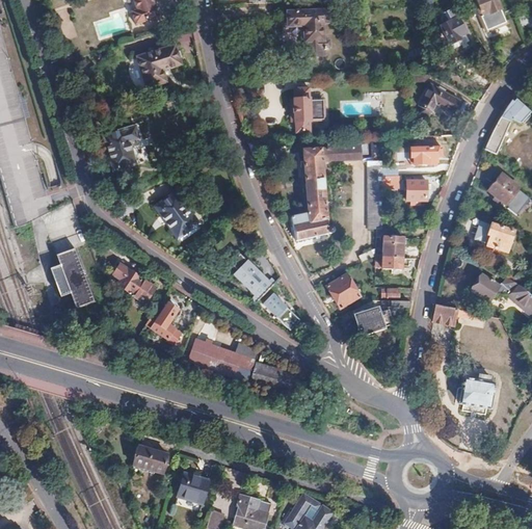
[(160,18),(154,0),(133,0),(136,9),(131,10),(136,25),(160,18)]
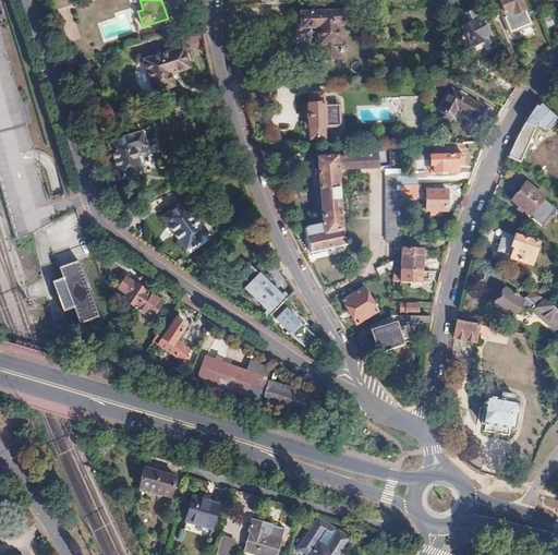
[(531,14),(523,0),(502,0),(504,2),(506,8),(505,9),(511,23),(531,14)]
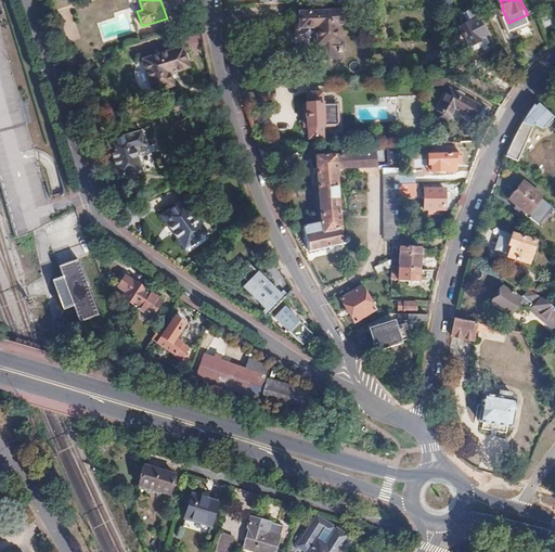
[(488,34),(477,16),(482,13),(479,9),(473,5),(462,12),(461,18),(463,24),(459,26),(470,46),(473,45),(481,40),(480,38),(488,34)]
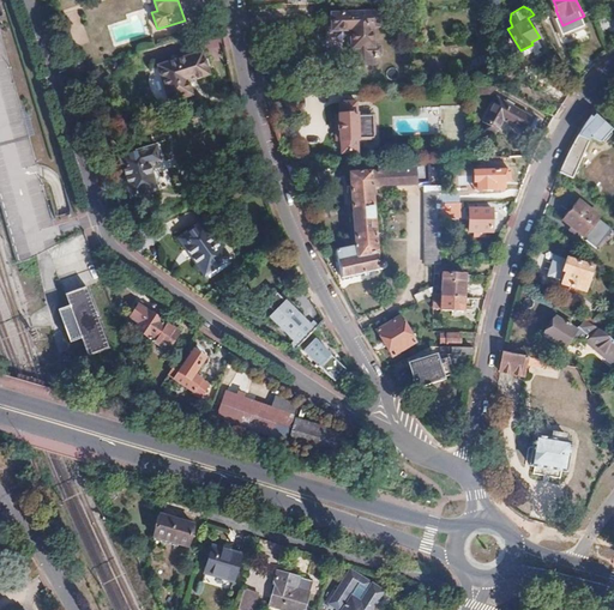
[(373,46),(373,24),(379,23),(379,10),(331,11),(331,26),(350,28),(350,50),(342,50),(343,67),(362,67),(362,62),(373,62),(373,56),(375,56),(375,53),(380,53),(380,46),(373,46)]
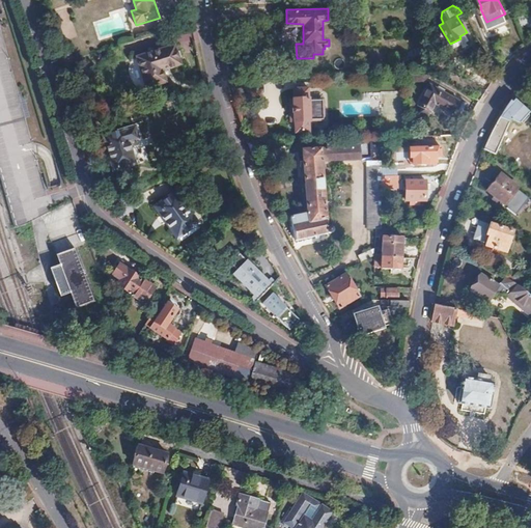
[(454,48),(471,39),(467,32),(459,36),(460,38),(452,43),(454,48)]
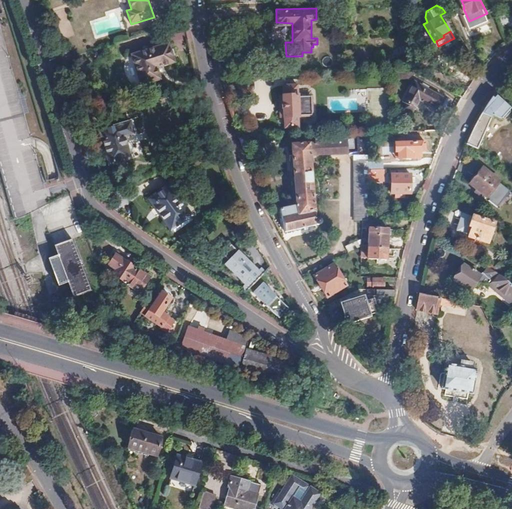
[(170,43),(132,54),(141,85),(163,79),(159,66),(175,61),(170,43)]
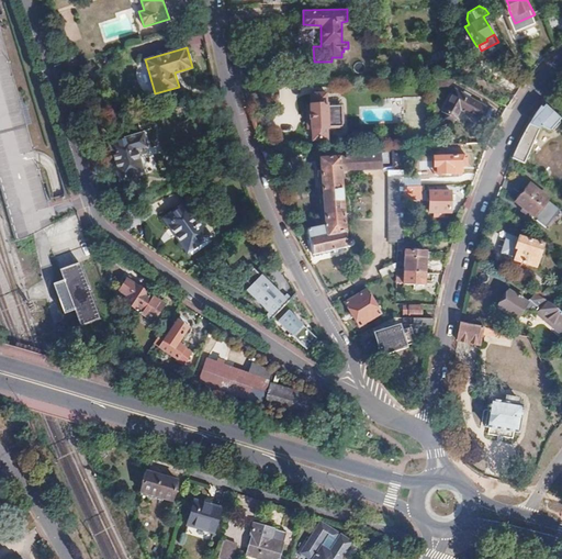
[(259,82),(259,75),(248,75),(248,67),(240,68),(242,71),(244,84),(259,82)]
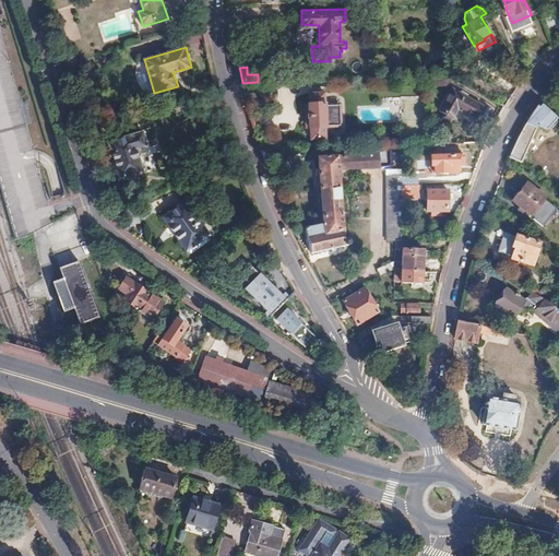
[(261,94),(261,82),(258,82),(242,83),(245,90),(246,94),(261,94)]
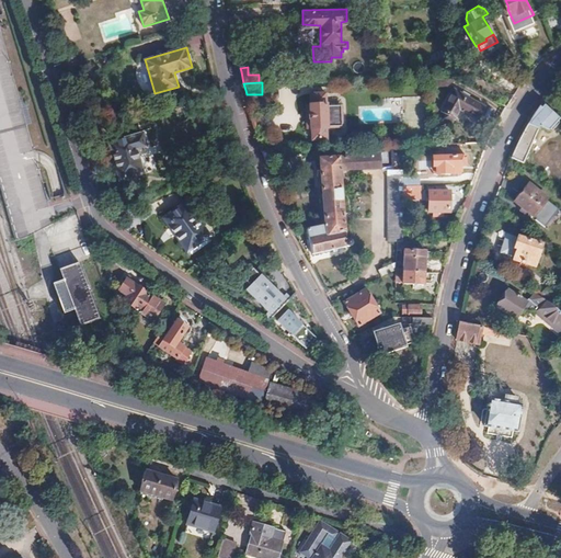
[(485,105),(455,88),(443,110),(447,112),(444,116),(453,122),(460,107),(478,117),(485,105)]
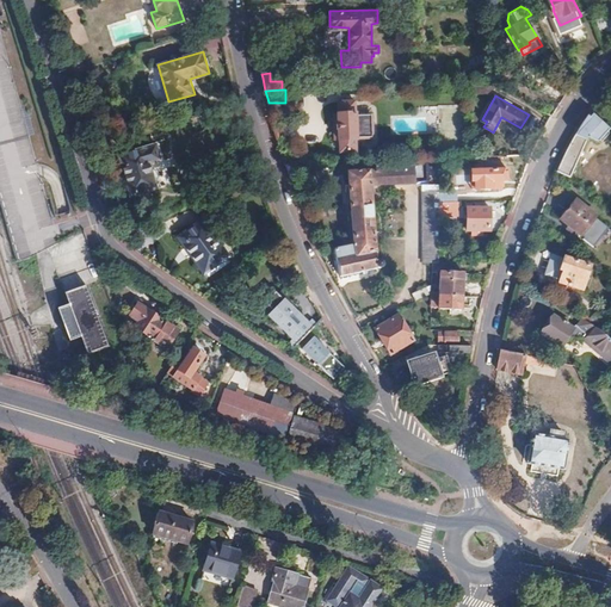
[(355,112),(355,98),(338,99),(339,149),(356,149),(356,135),(371,134),(370,112),(355,112)]
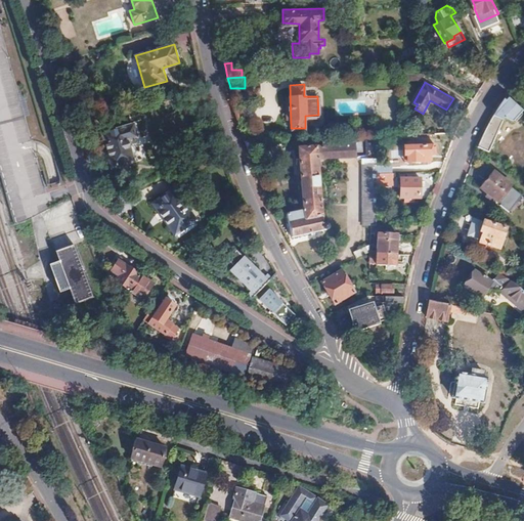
[(491,148),(507,114),(514,117),(523,106),(523,105),(509,91),(507,94),(499,104),(491,119),(482,137),(480,142),(488,145),(491,148)]
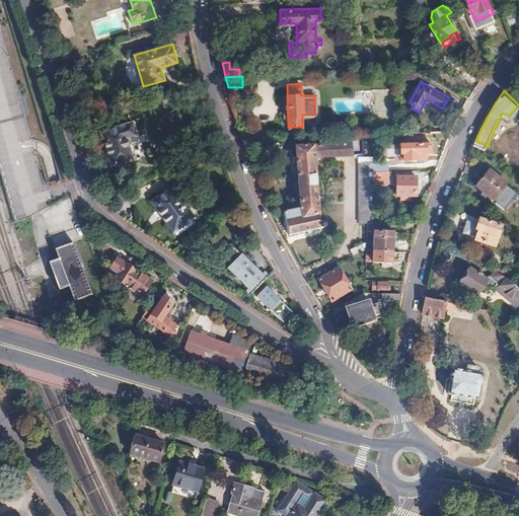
[(136,135),(132,123),(102,131),(112,164),(133,158),(127,138),(136,135)]
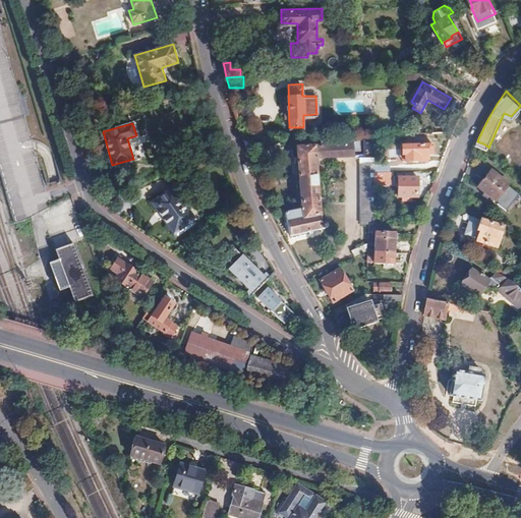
[(325,197),(322,158),(340,156),(360,155),(360,151),(367,150),(366,137),(328,140),(327,133),(312,134),(313,144),(296,146),(301,207),(284,211),(289,233),(323,226),(323,228),(324,229),(326,229),(327,229),(327,228),(327,226),(325,197)]
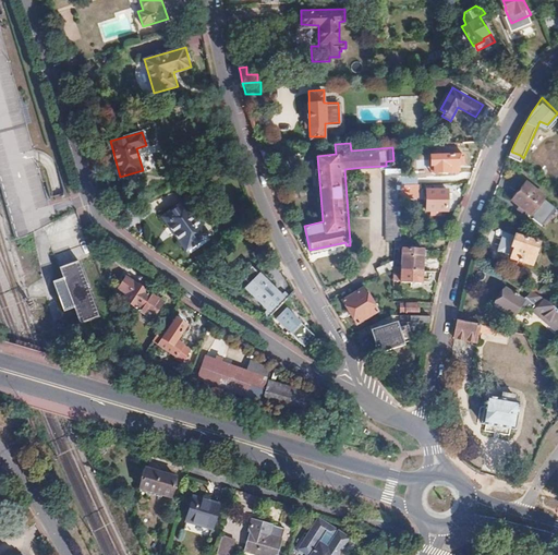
[(279,157),(279,146),(259,146),(261,151),(264,157),(279,157)]
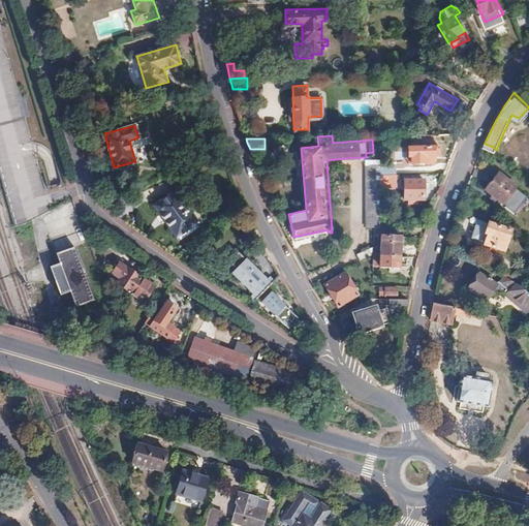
[(439,144),(412,146),(413,161),(435,160),(435,156),(440,155),(439,144)]
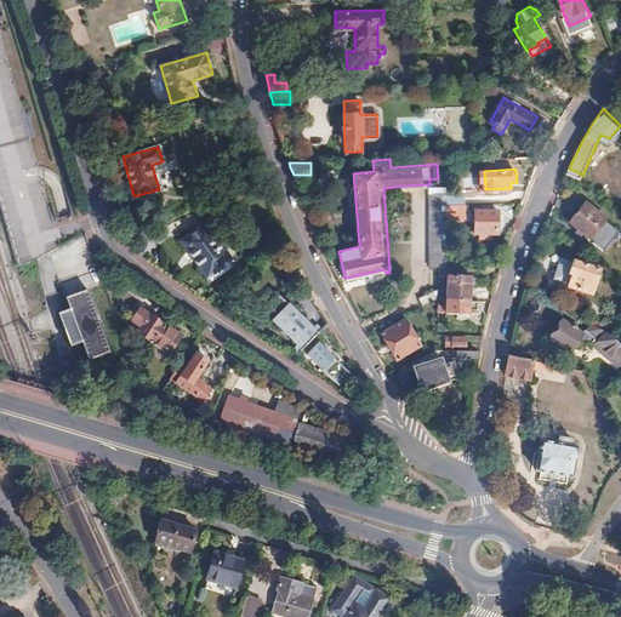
[(610,216),(590,199),(571,218),(593,236),(610,216)]
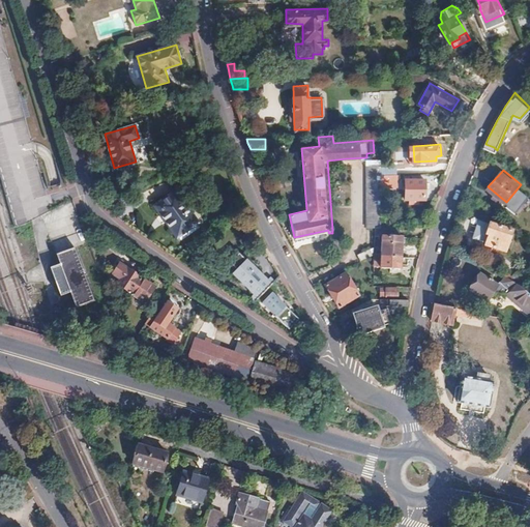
[(380,182),(381,175),(381,174),(372,173),(366,226),(376,227),(376,226),(377,210),(380,182)]
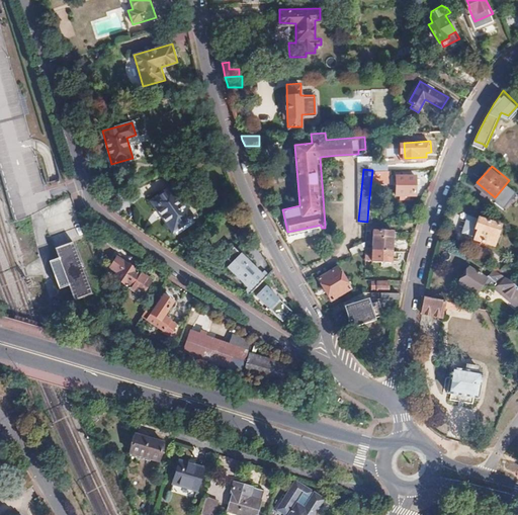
[(387,178),(389,169),(372,170),(372,171),(371,178),(387,178)]
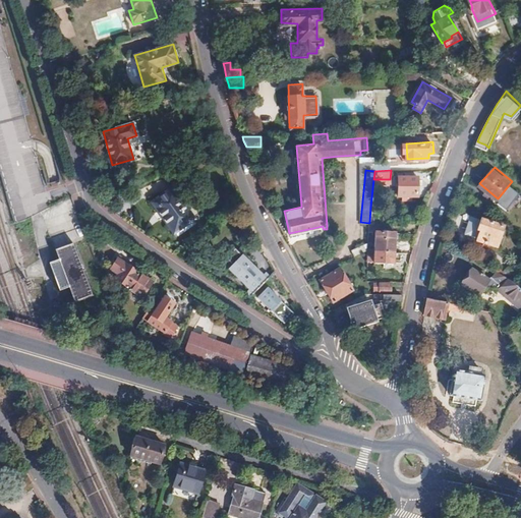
[(418,176),(398,176),(399,195),(403,194),(404,199),(412,198),(412,195),(418,194),(418,176)]
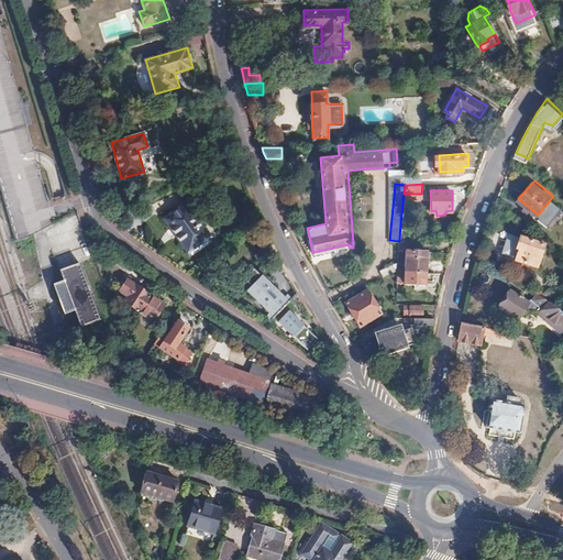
[(210,235),(187,201),(165,217),(187,251),(210,235)]
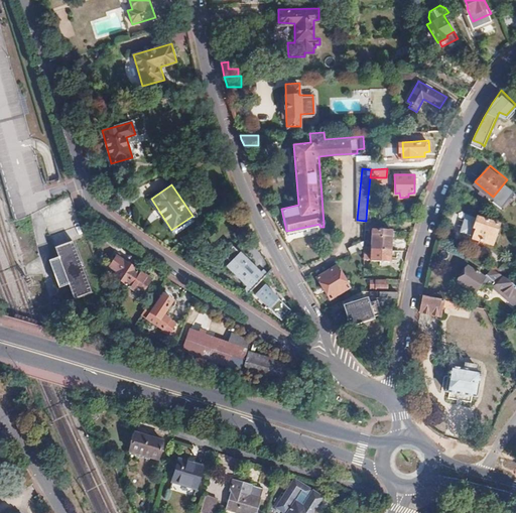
[(496,220),(474,213),(471,223),(473,224),(469,234),(490,241),(496,220)]
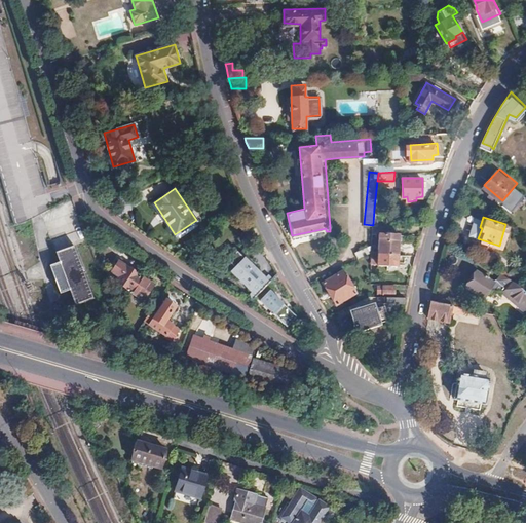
[(396,233),(397,223),(373,224),(373,225),(373,231),(379,232),(391,233),(396,233)]
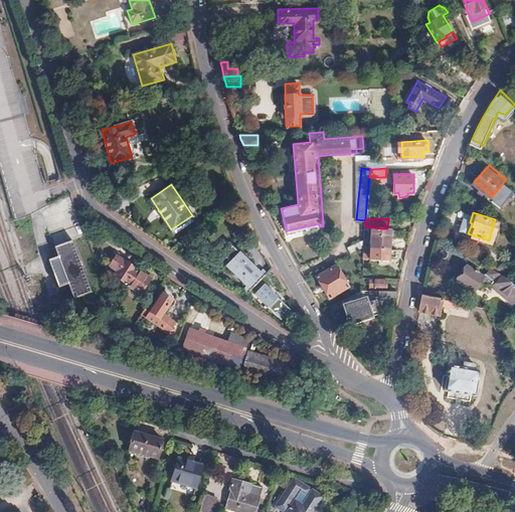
[(388,260),(391,228),(387,228),(383,228),(371,227),(369,258),(388,260)]
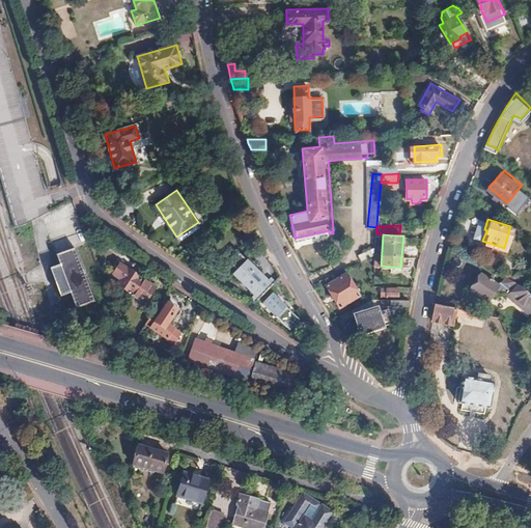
[(75,244),(55,251),(75,306),(94,299),(75,244)]
